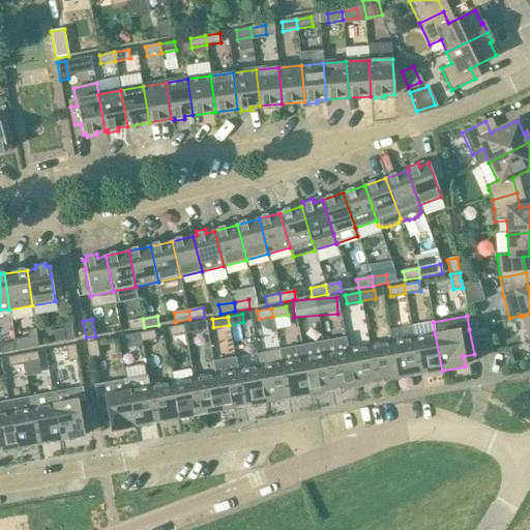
[(128,321),(129,330),(144,327),(143,319),(128,321)]
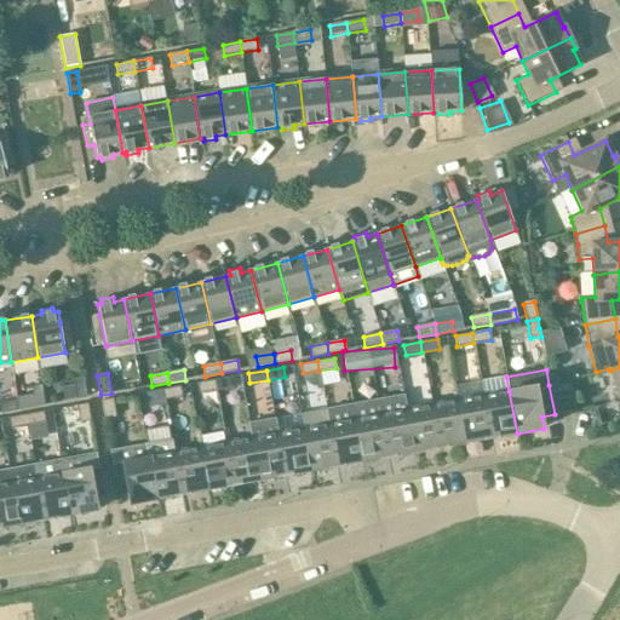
[(234,388),(231,377),(214,380),(217,390),(234,388)]
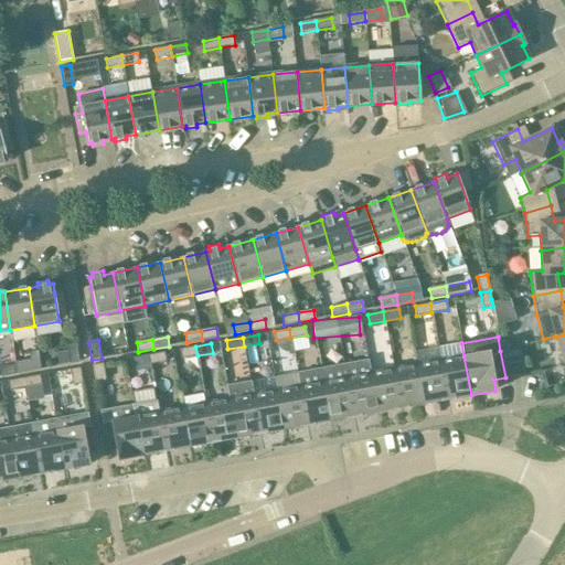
[(76,344),(66,345),(70,364),(80,363),(76,344)]
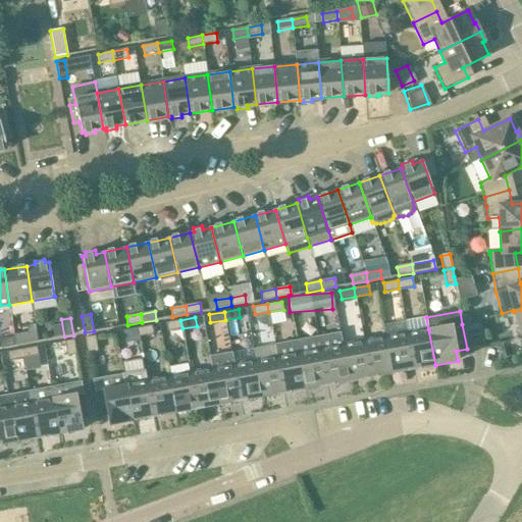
[(166,322),(168,331),(183,328),(180,320),(166,322)]
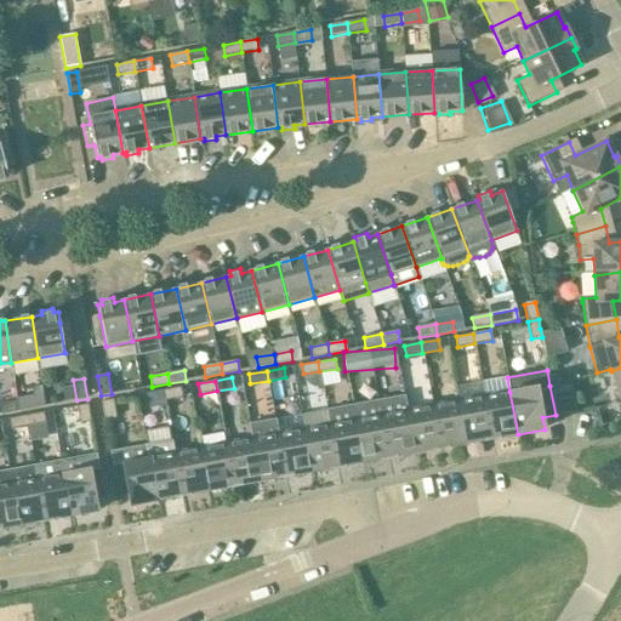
[(570,381),(550,386),(556,415),(575,412),(570,383),(570,381)]
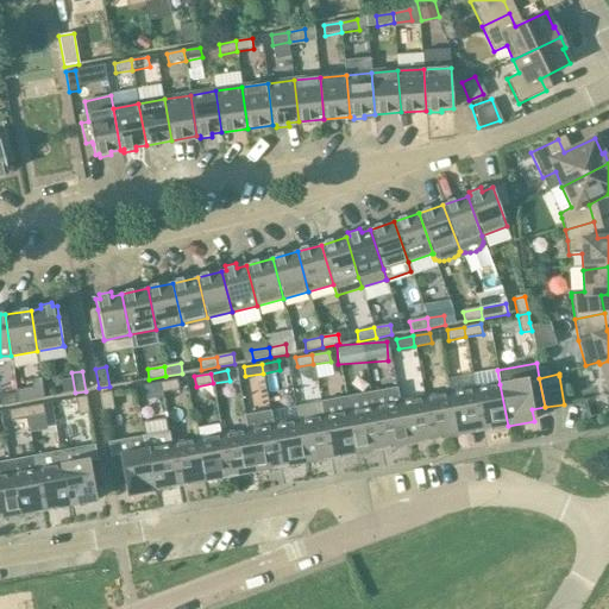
[(179,389),(177,380),(161,383),(162,393),(179,389)]
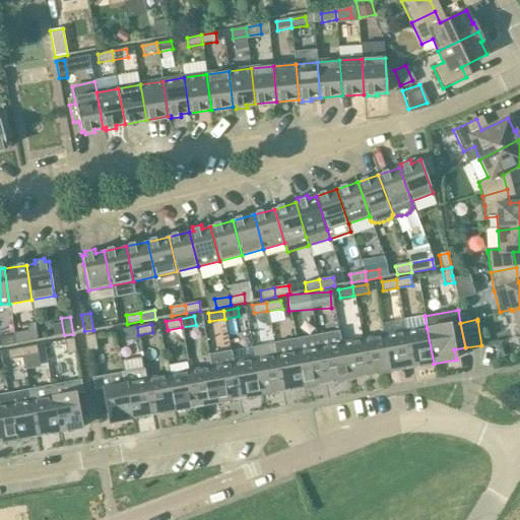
[(122,329),(124,337),(138,335),(137,327),(122,329)]
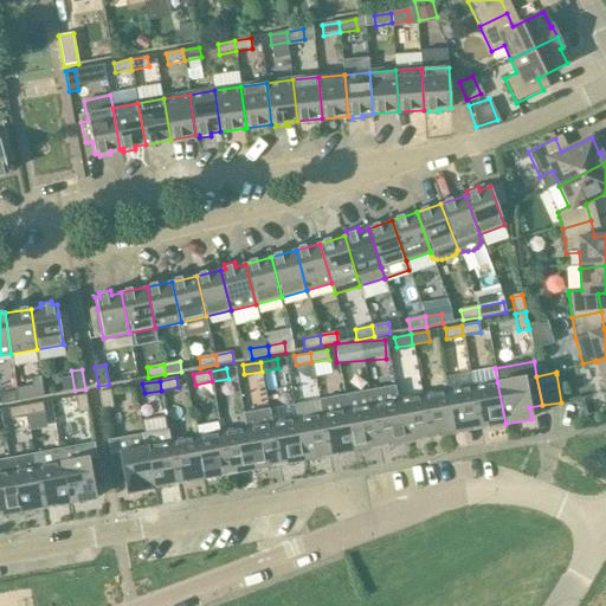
[(497,382),(472,387),(478,421),(479,429),(505,424),(497,382)]
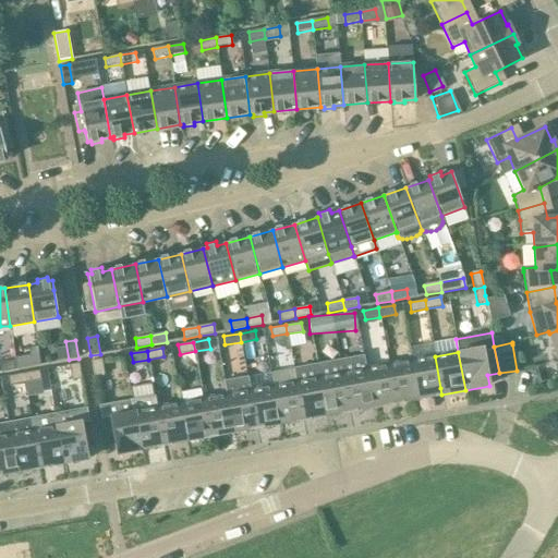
[(363,354),(340,359),(342,374),(349,411),(373,407),(365,370),(363,354)]
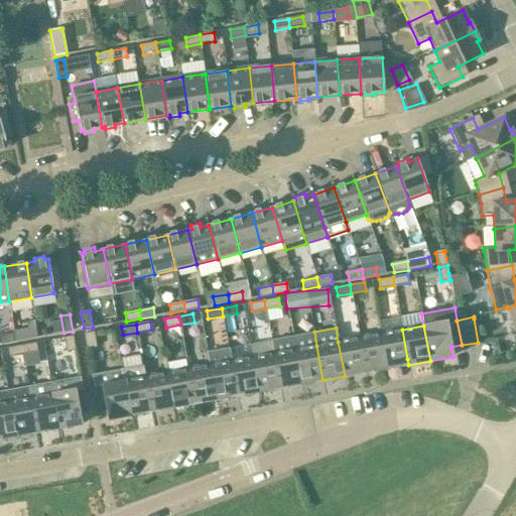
[(402,330),(381,334),(387,367),(387,369),(408,365),(407,359),(402,330)]
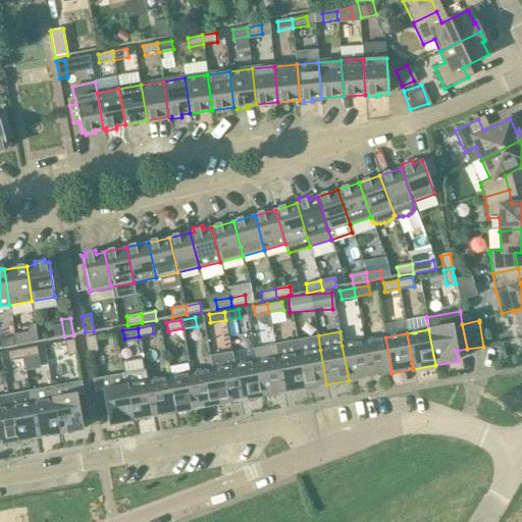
[(29,334),(14,336),(16,346),(31,343),(29,334)]
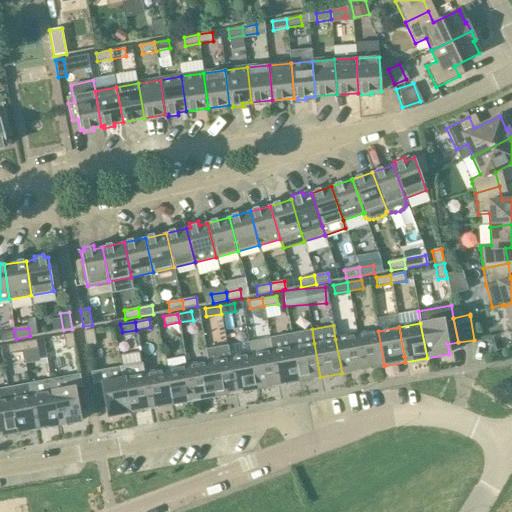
[(312,329),(291,333),(293,346),(299,381),(320,377),(314,343),(312,329)]
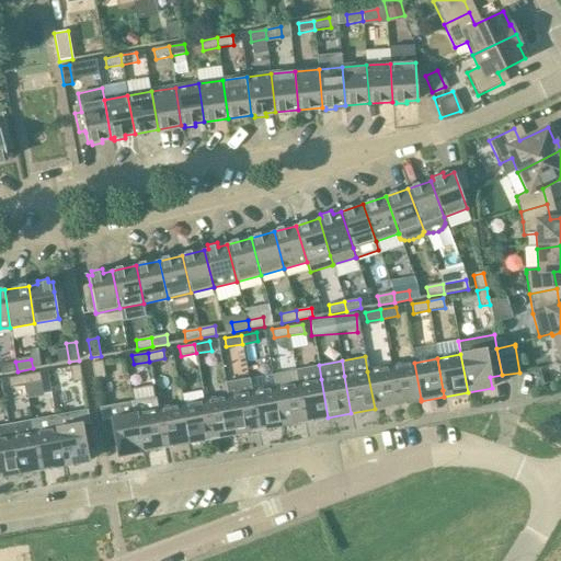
[(0,365),(2,375),(18,371),(15,362),(0,365)]
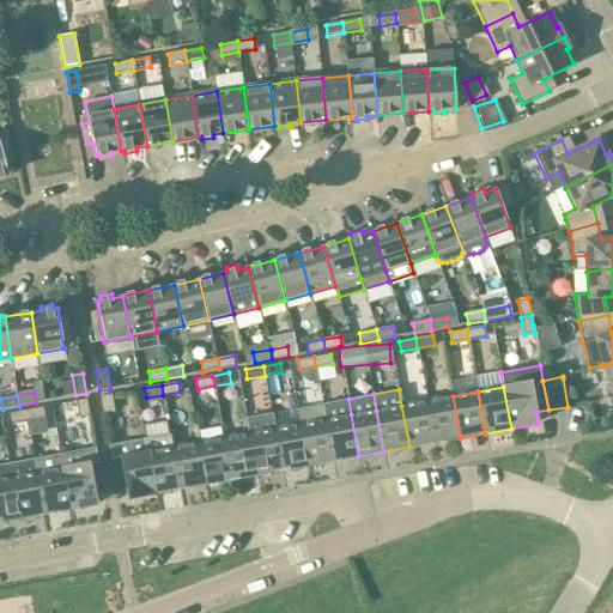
[(115,412),(111,395),(101,396),(103,414),(115,412)]
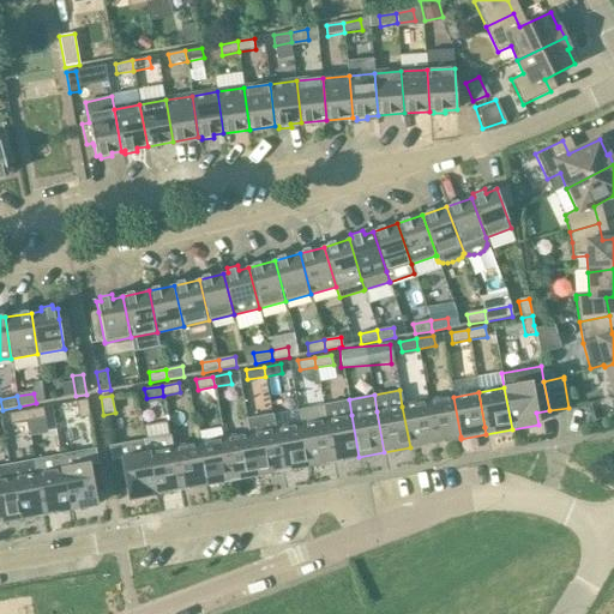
[(453,397),(427,402),(435,444),(461,439),(461,437),(453,397)]
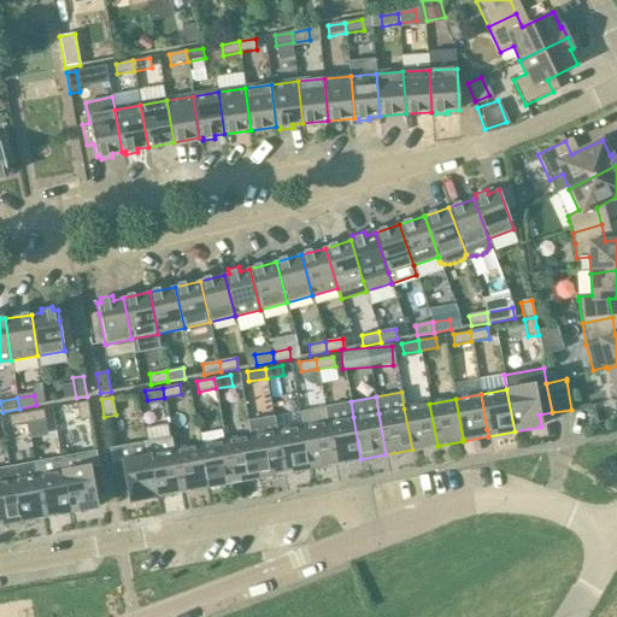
[(80,422),(90,419),(88,401),(76,404),(80,422)]
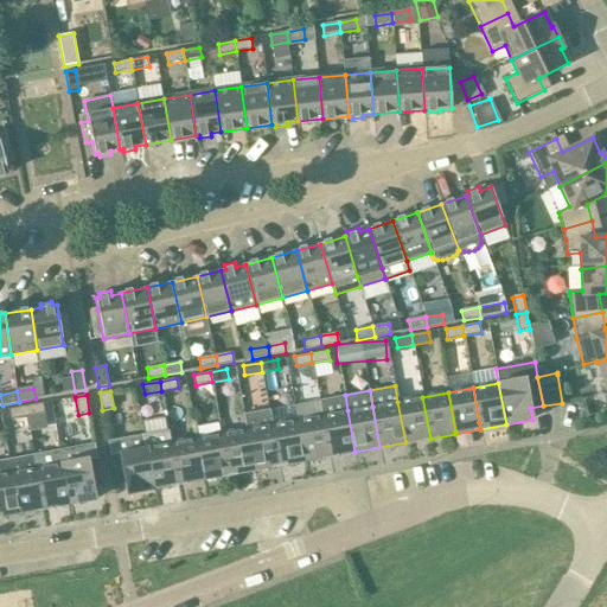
[(345,395),(319,400),(323,415),(330,457),(355,452),(347,410),(345,395)]
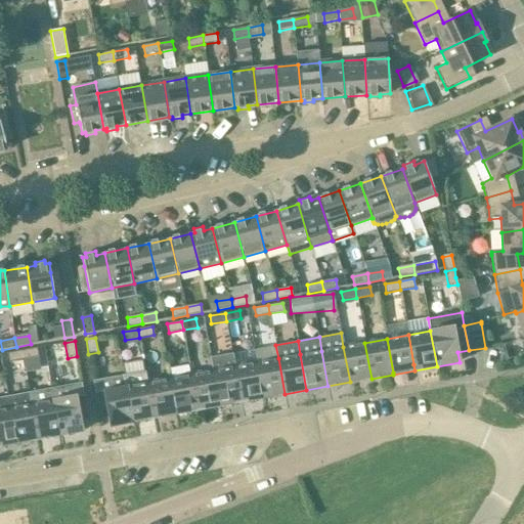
[(364,343),(343,347),(350,382),(372,379),(364,343)]
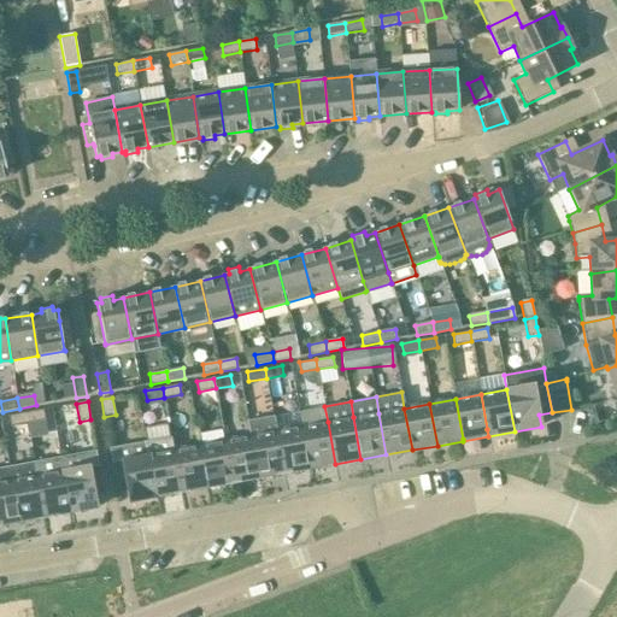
[(43,410),(27,413),(28,423),(46,421),(43,410)]
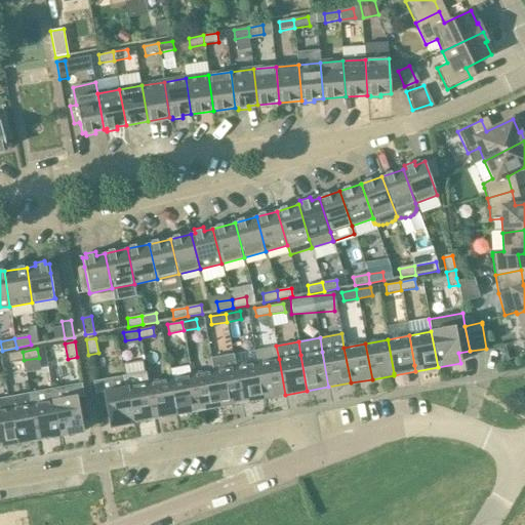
[(7,354),(9,363),(24,360),(23,352),(7,354)]
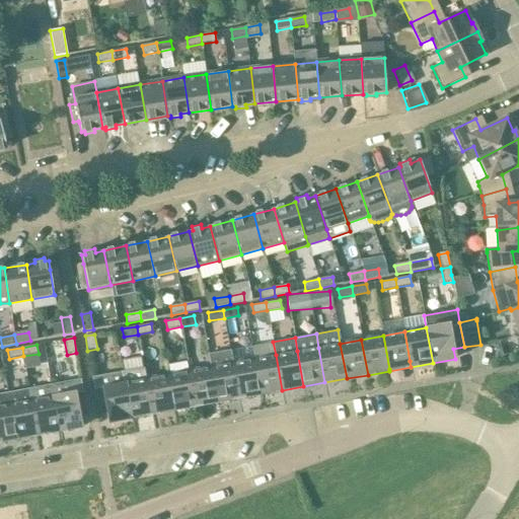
[(230,350),(208,354),(211,367),(217,402),(238,398),(232,363),(230,350)]
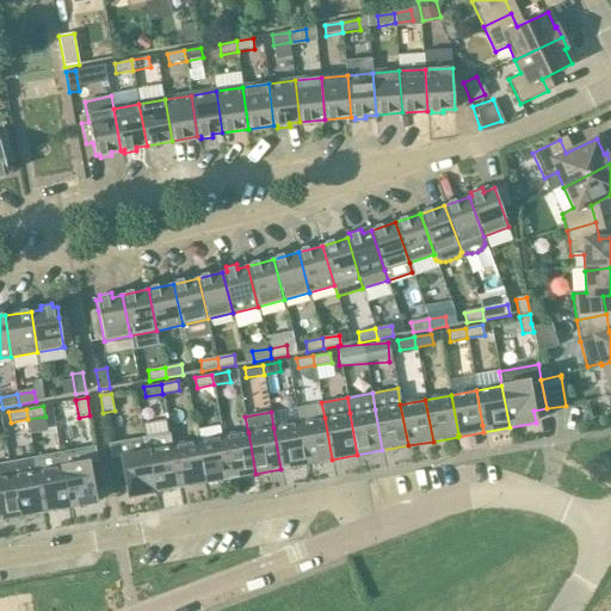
[(325,418),(298,423),(307,464),(332,460),(325,418)]
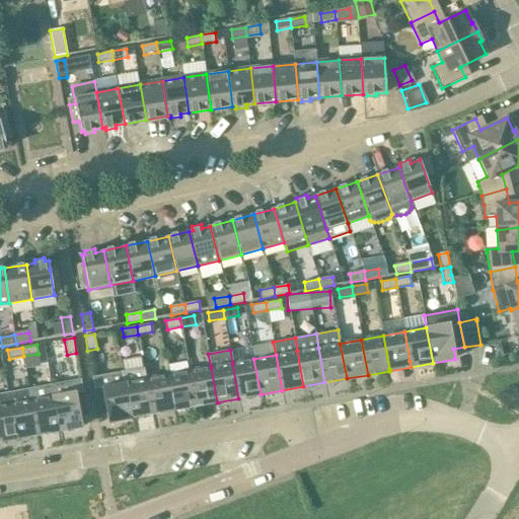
[(253,359),(232,363),(238,398),(261,394),(253,359)]
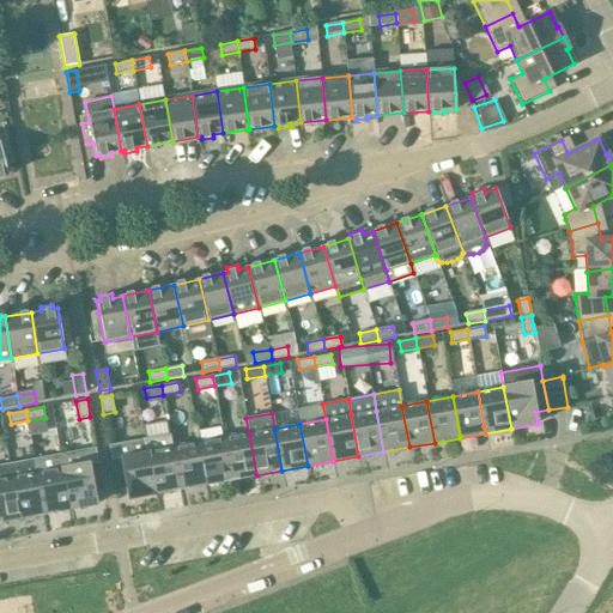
[(249,434),(224,438),(231,480),(256,475),(249,434)]
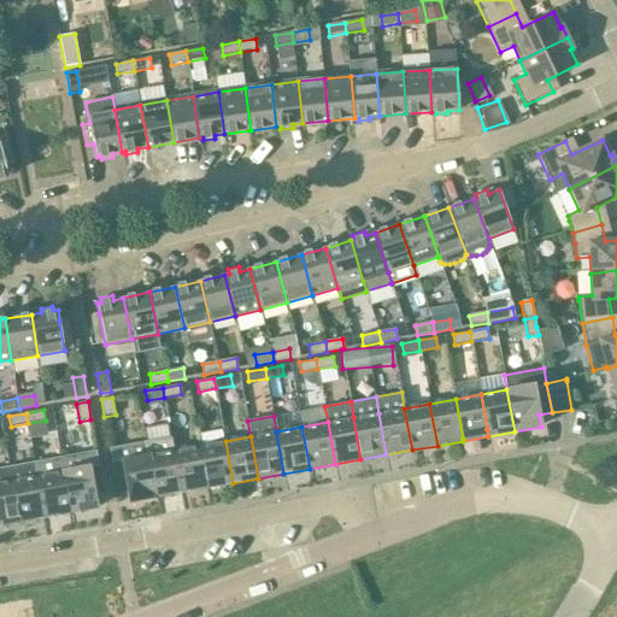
[(171,438),(146,441),(156,497),(182,492),(174,451),(172,451),(171,438)]
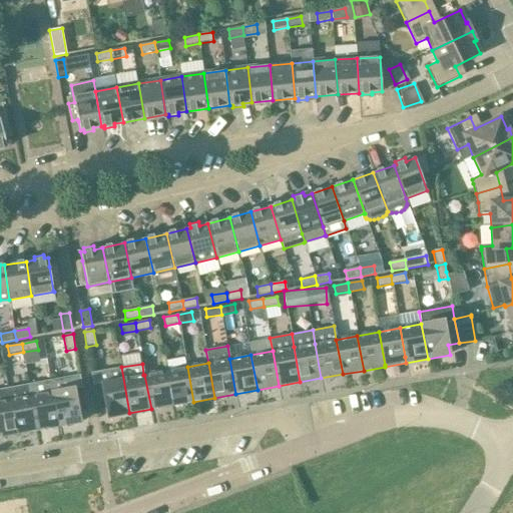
[(121,367),(91,372),(93,385),(101,384),(107,417),(129,413),(121,367)]
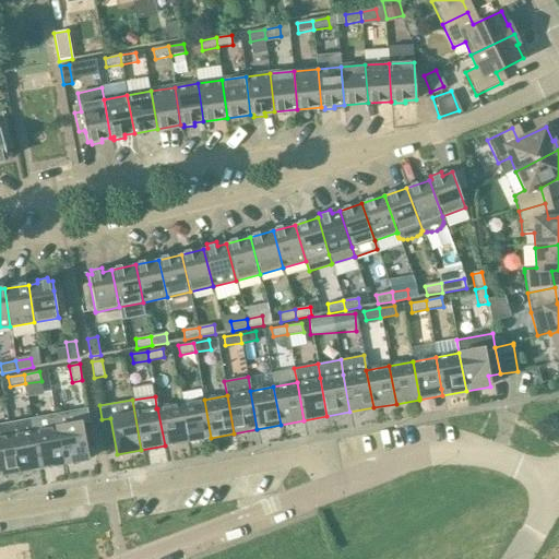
[(204,400),(180,404),(188,441),(211,438),(204,400)]
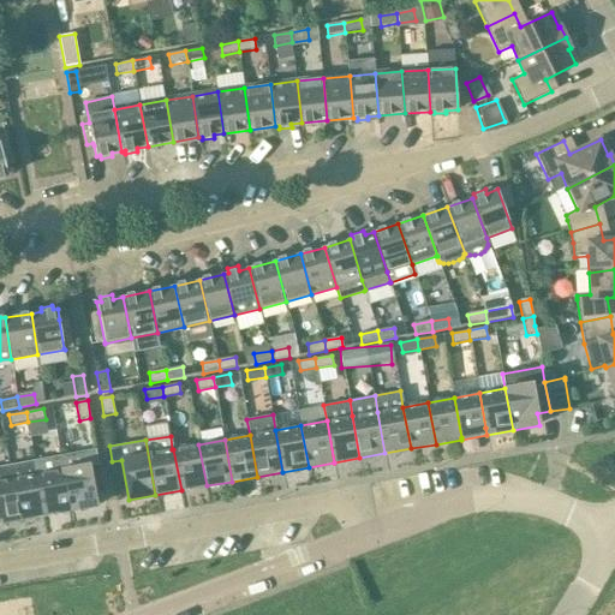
[(198,445),(173,449),(181,490),(207,485),(198,445)]
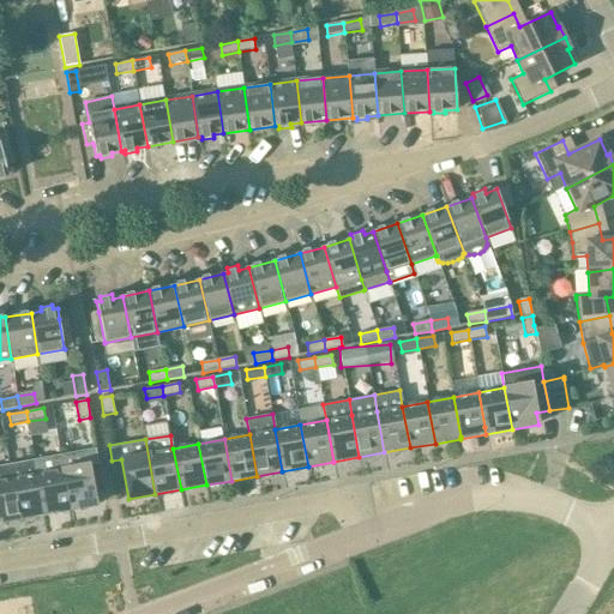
[(96,449),(60,456),(70,510),(96,505),(89,464),(98,463),(96,449)]
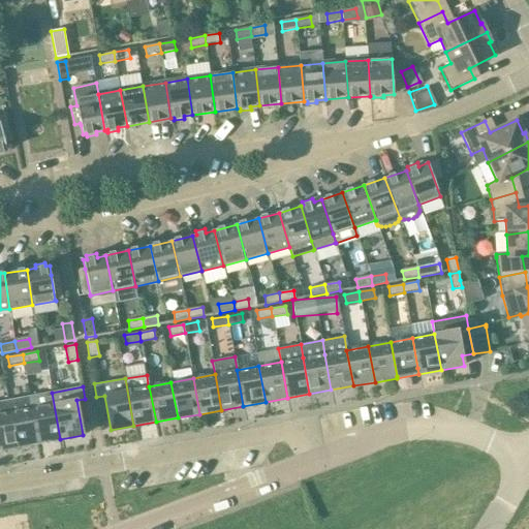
[(52,393),(30,397),(31,407),(38,443),(60,439),(52,393)]
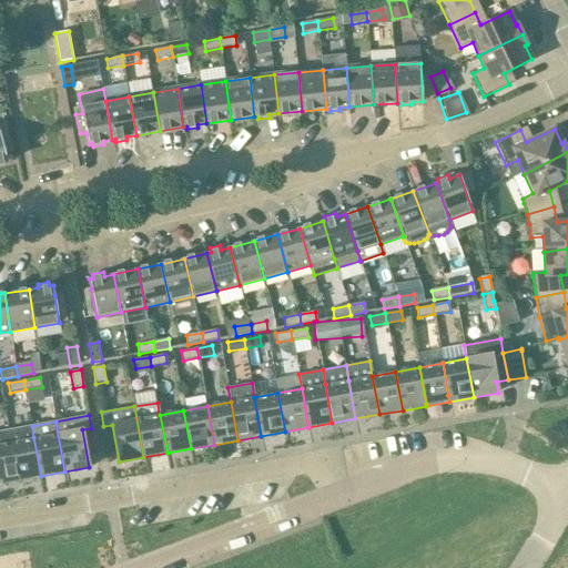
[(31,426),(8,429),(10,442),(18,480),(41,476),(33,437),(32,426),(31,426)]
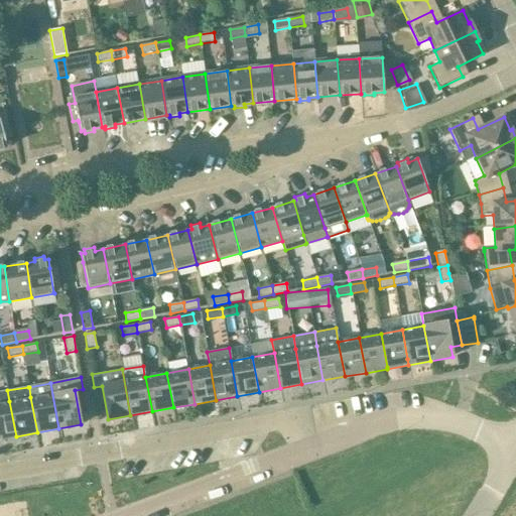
[(7,390),(0,391),(0,438),(16,436),(9,401),(7,390)]
